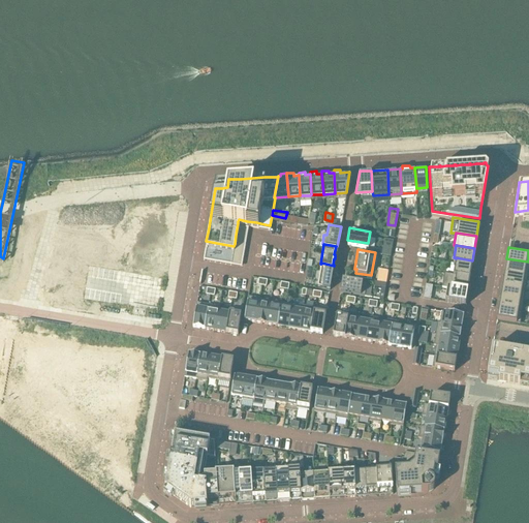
[(454,270),(470,273),(472,260),(456,257),(456,258),(454,270)]
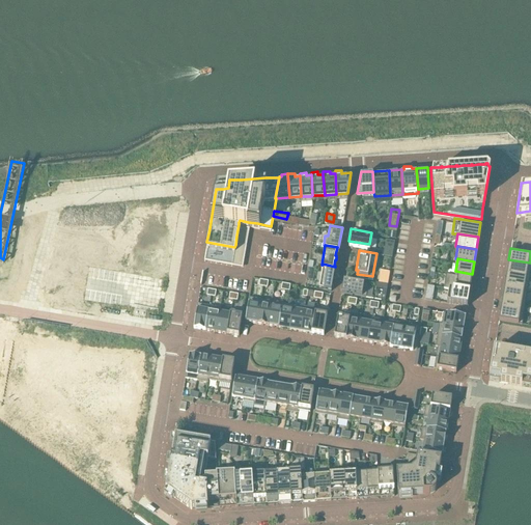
[(530,263),(508,259),(506,271),(529,275),(530,265),(530,263)]
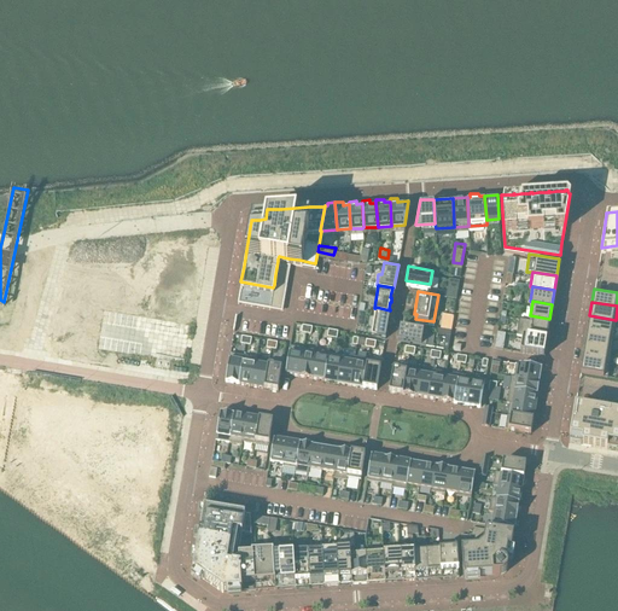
[(375,307),(375,308),(372,330),(385,332),(390,310),(375,307)]
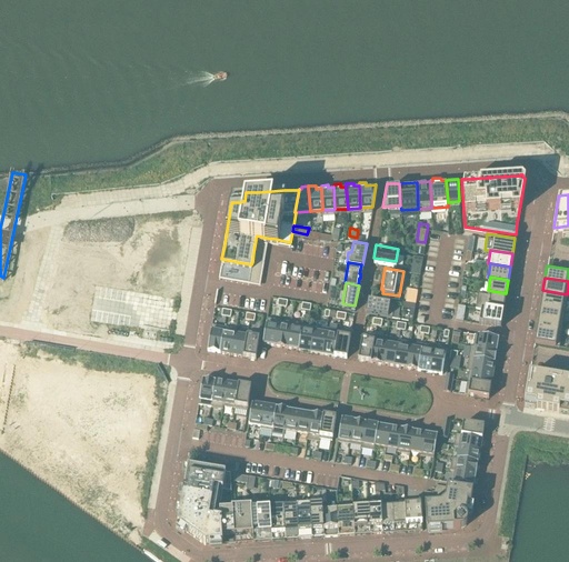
[(478,289),(476,303),(481,304),(481,303),(503,308),(506,293),(488,290),(478,289)]
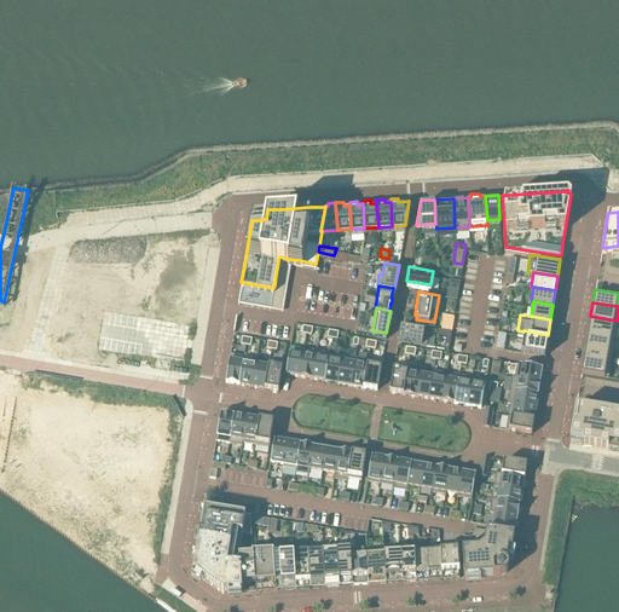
[(590,316),(588,329),(615,334),(617,321),(590,316)]
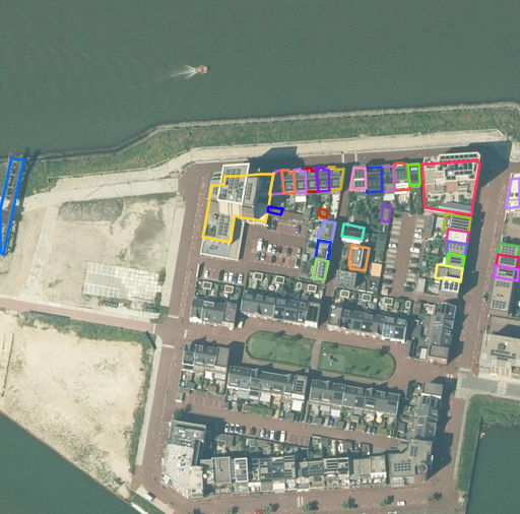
[(334,281),(359,285),(361,273),(336,269),(334,281)]
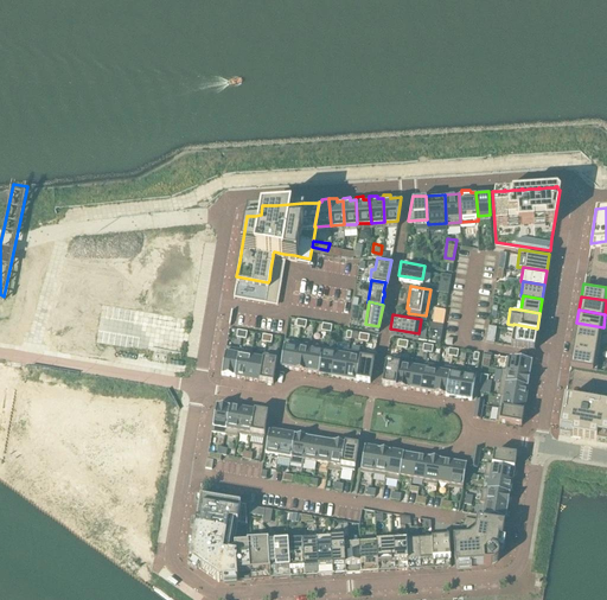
[(576,323),(574,336),(601,340),(604,327),(576,323)]
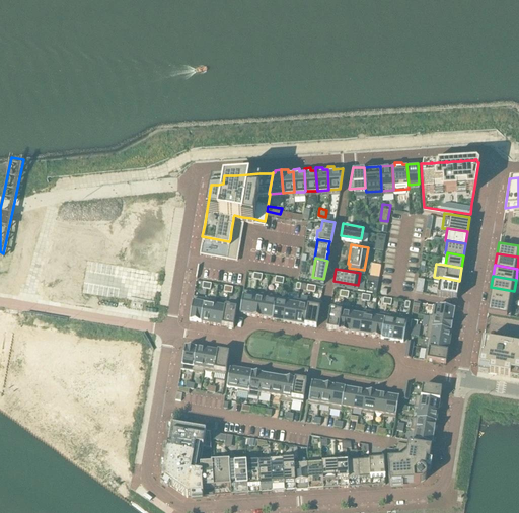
[(439,278),(437,291),(456,294),(459,281),(439,277),(439,278)]
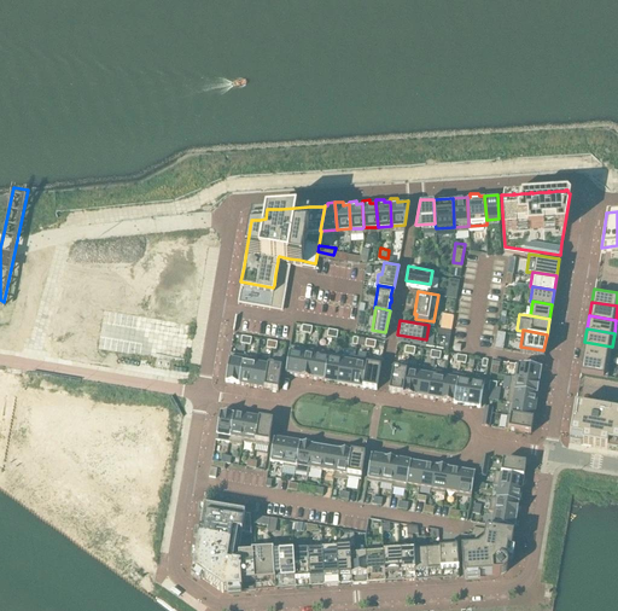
[(298,371),(303,342),(290,341),(285,368),(298,371)]
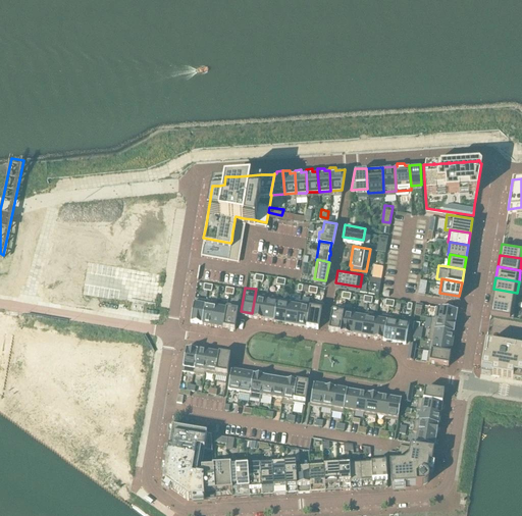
[(263,315),(267,291),(256,289),(252,313),(263,315)]
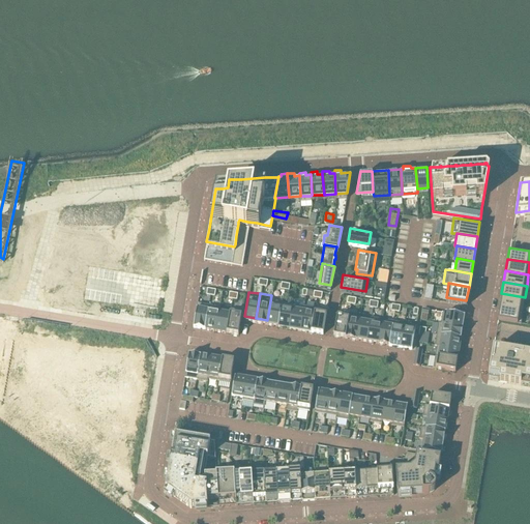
[(501,293),(499,303),(523,308),(525,297),(501,293)]
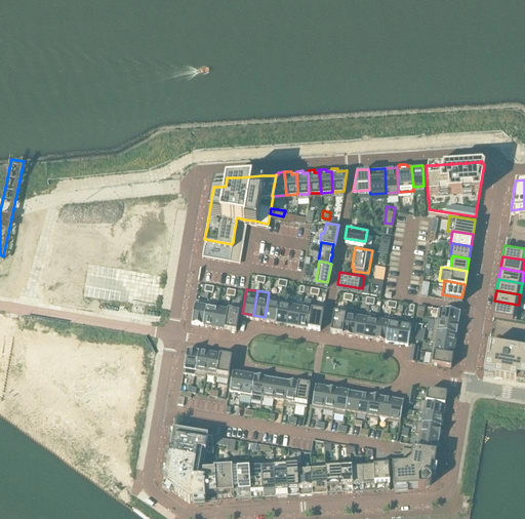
[(276,319),(280,294),(269,292),(265,317),(276,319)]
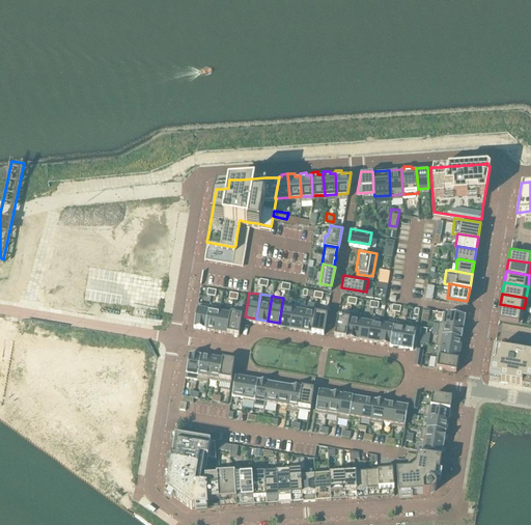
[(289,324),(294,300),(283,298),(279,323),(289,324)]
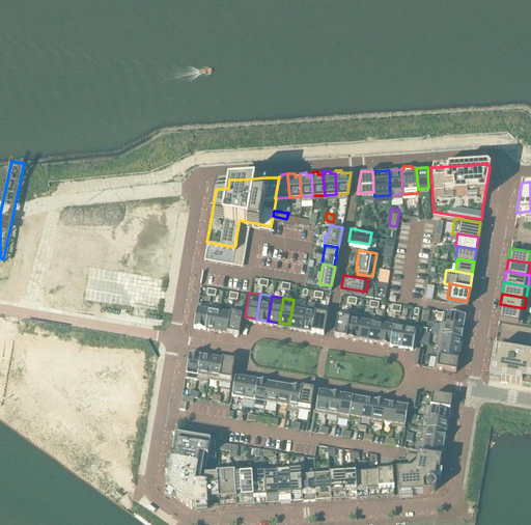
[(205,325),(210,301),(198,299),(194,323),(205,325)]
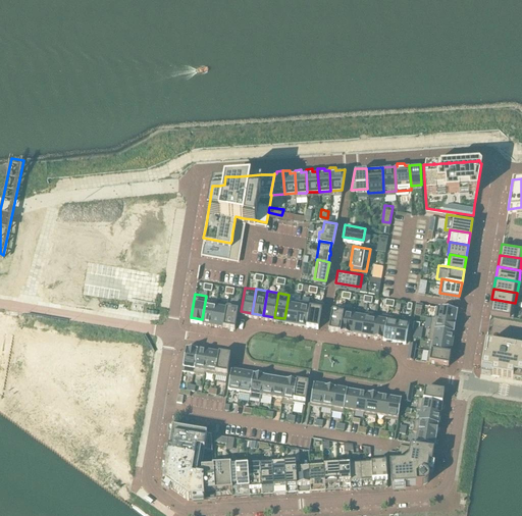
[(296,320),(300,297),(289,295),(284,318),(296,320)]
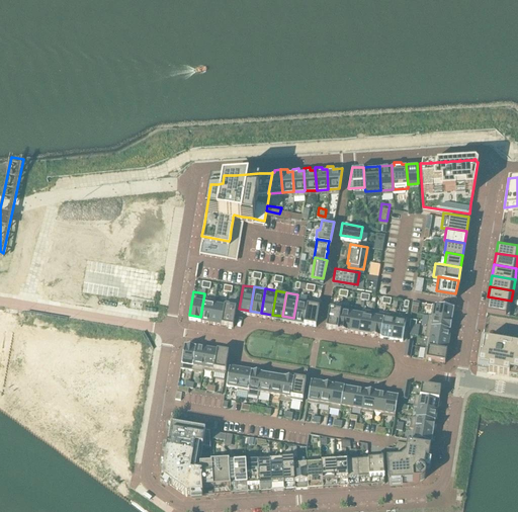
[(210,319),(214,294),(204,293),(200,317),(210,319)]
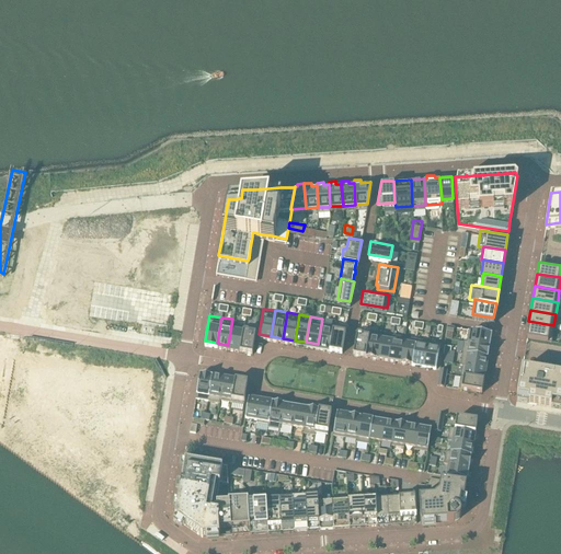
[(240,347),(244,321),(243,324),(232,322),(233,319),(232,319),(228,345),(240,347)]
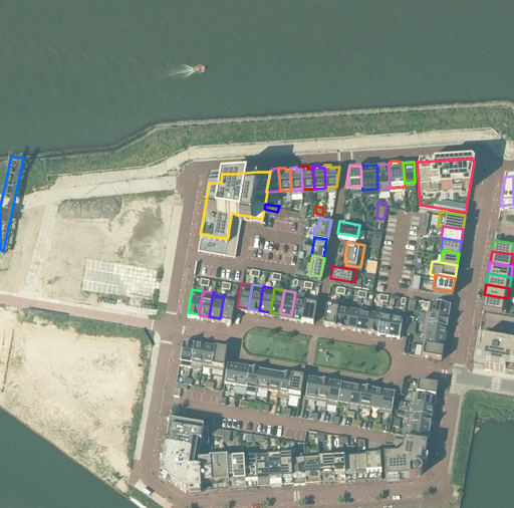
[(302,317),(306,293),(295,292),(291,315),(302,317)]
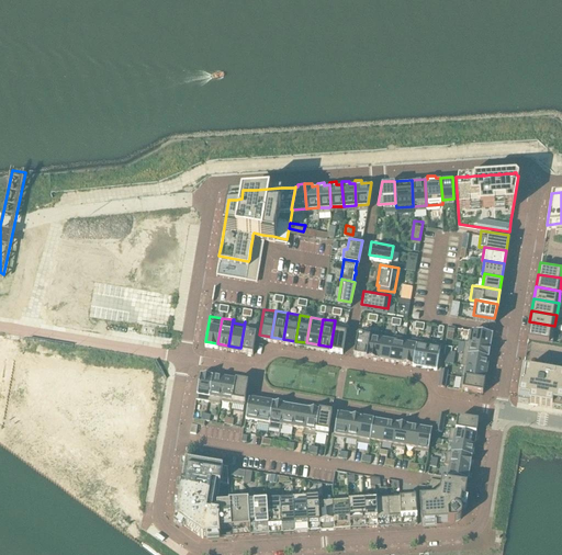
[(343,349),(347,323),(335,320),(330,347),(343,349)]
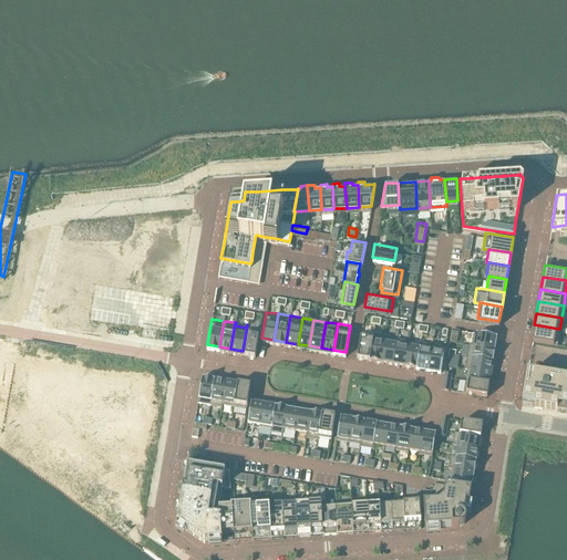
[(255,353),(259,327),(247,324),(243,351),(255,353)]
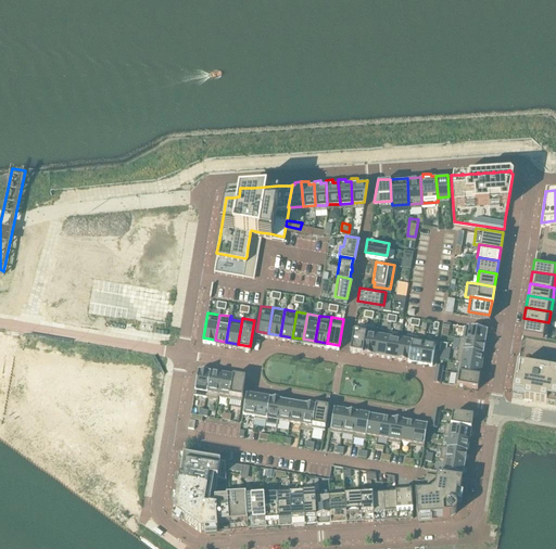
[(525,319),(522,330),(546,334),(546,333),(548,322),(525,319)]
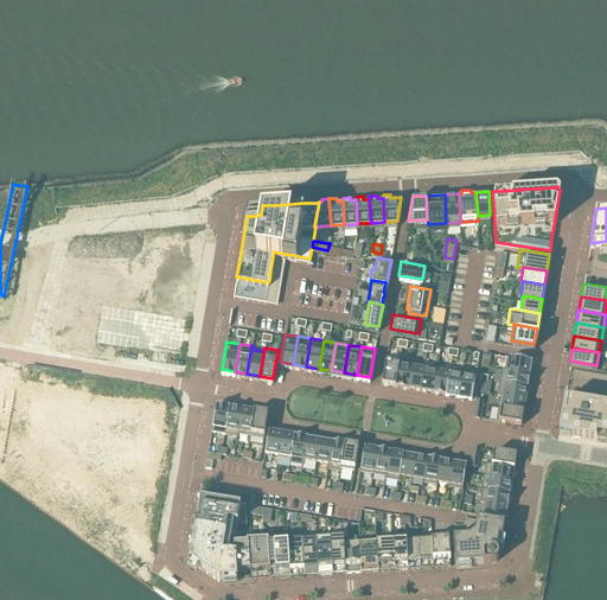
[(387,351),(382,380),(395,381),(400,353),(387,351)]
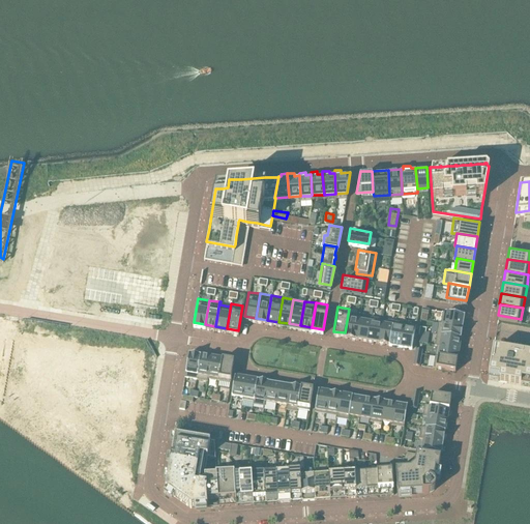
[(438,318),(463,322),(465,311),(443,307),(441,318),(438,318)]
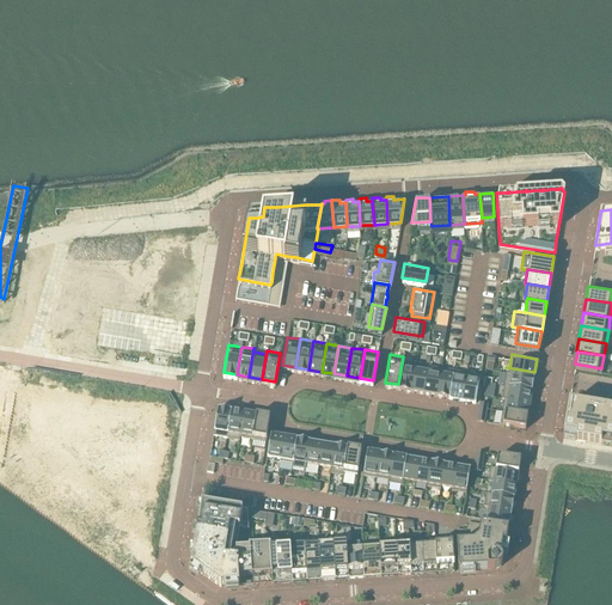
[(403,356),(398,384),(411,386),(416,359),(403,356)]
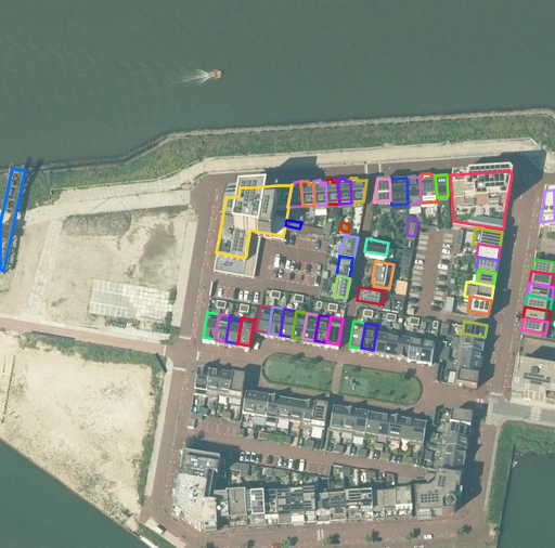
[(377,325),(373,350),(385,352),(389,327),(388,327),(388,329),(377,327),(377,325)]
